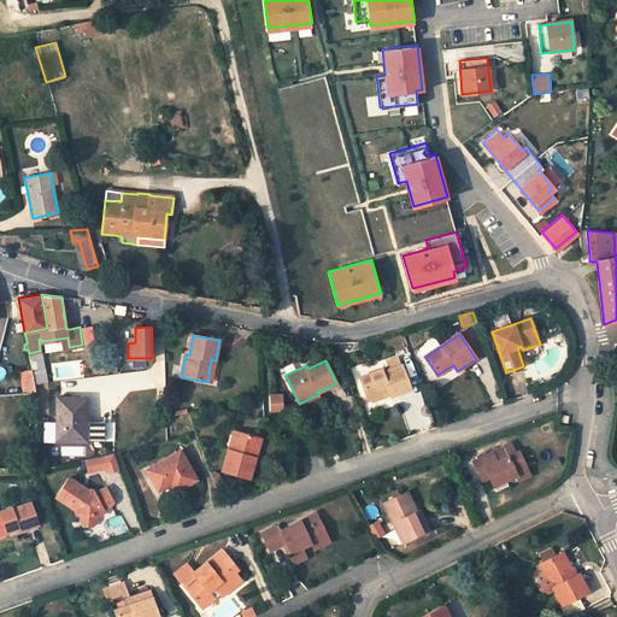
[(382,391),(388,389),(391,393),(392,397),(410,389),(401,365),(382,372),(381,370),(359,377),(366,398),(372,399),(380,397),(382,391)]
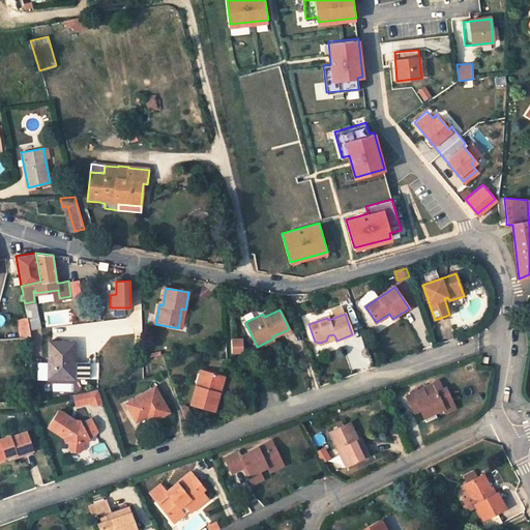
[(17,319),(20,337),(30,336),(27,317),(17,319)]
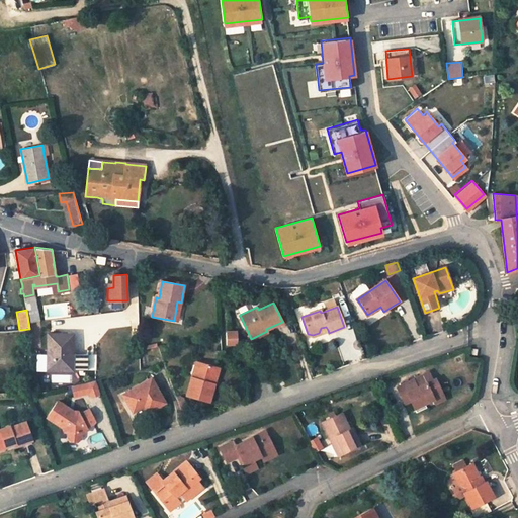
[(72,356),(73,334),(49,334),(48,370),(68,370),(68,356),(72,356)]
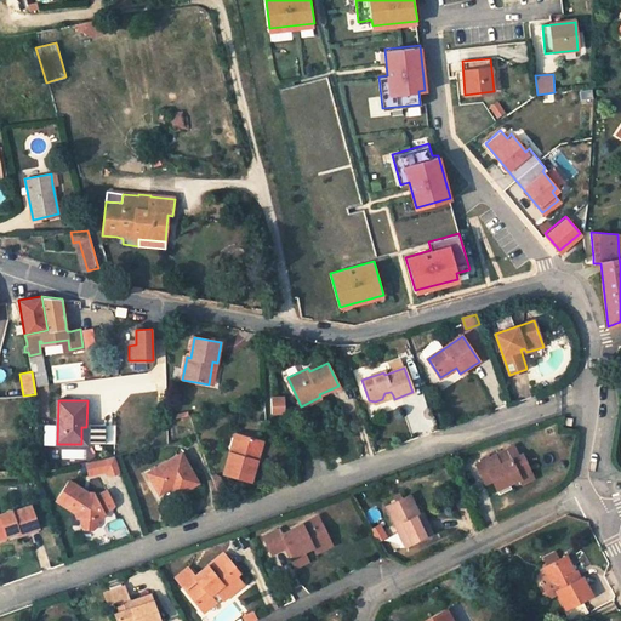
[(229,453),(223,473),(246,480),(249,482),(256,461),(252,460),(258,440),(235,433),(229,453)]
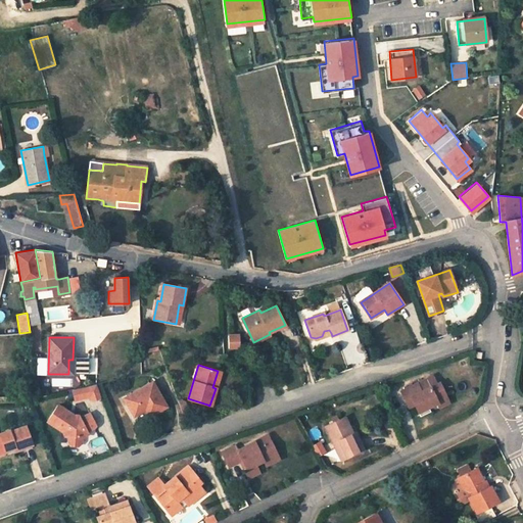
[(431,375),(425,378),(429,386),(435,383),(431,375)]
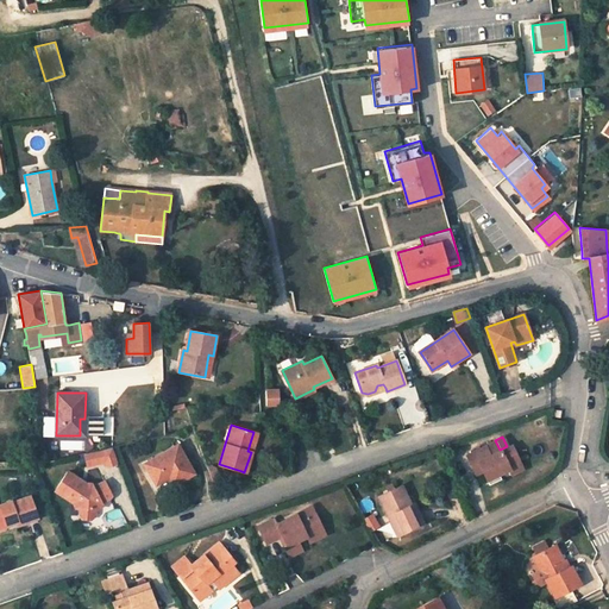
[(495,440),(465,454),(471,465),(477,462),(482,470),(488,483),(501,477),(497,472),(508,468),(519,462),(510,445),(507,446),(500,450),(495,440)]
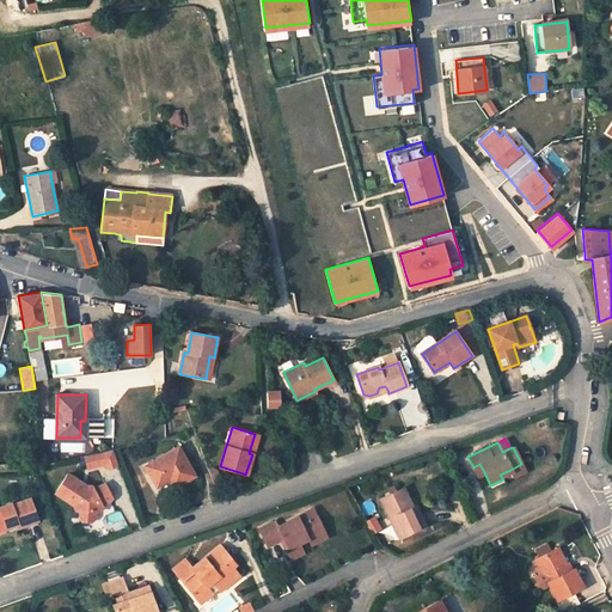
[(194,476),(178,447),(176,447),(145,465),(157,487),(169,481),(172,478),(176,485),(193,477),(194,476)]
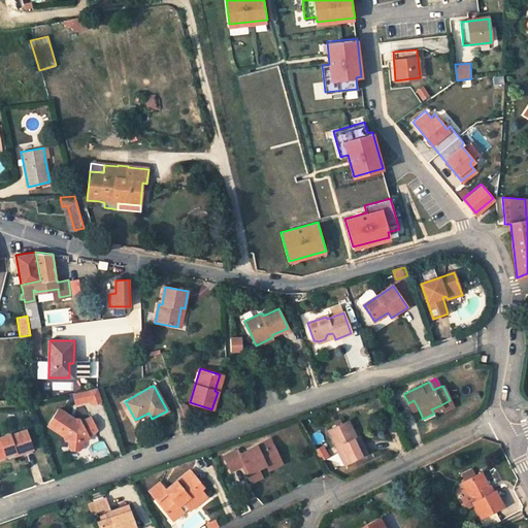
[(74,402),(90,398),(91,401),(94,404),(94,403),(100,402),(100,399),(96,388),(89,390),(71,393),(74,402)]
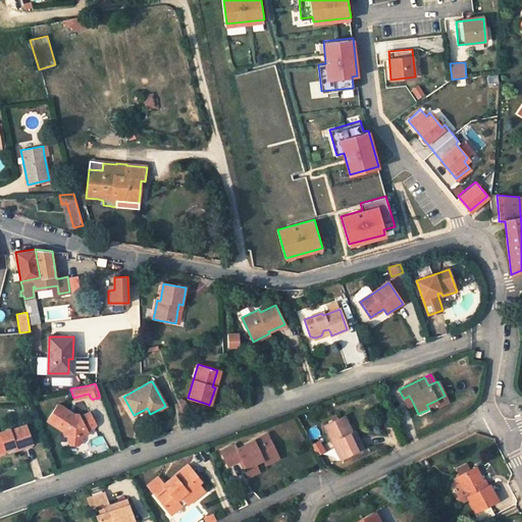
[(30,398),(45,395),(44,386),(30,389),(30,398)]
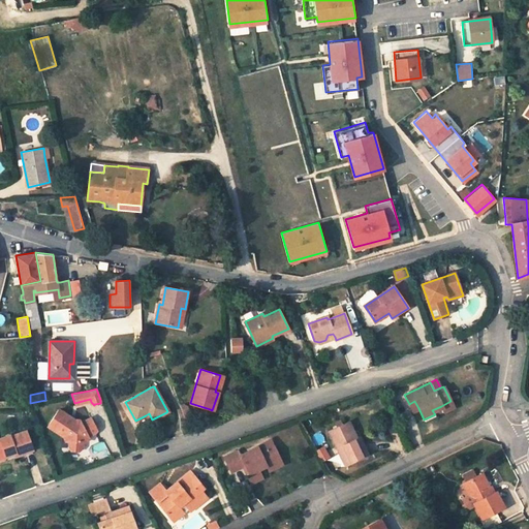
[(414,401),(409,404),(412,411),(418,408),(414,401)]
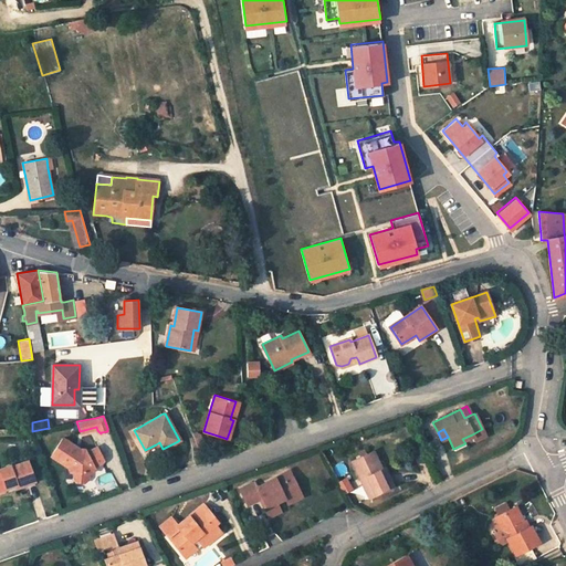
[(484,433),(482,429),(472,435),(474,439),(484,433)]
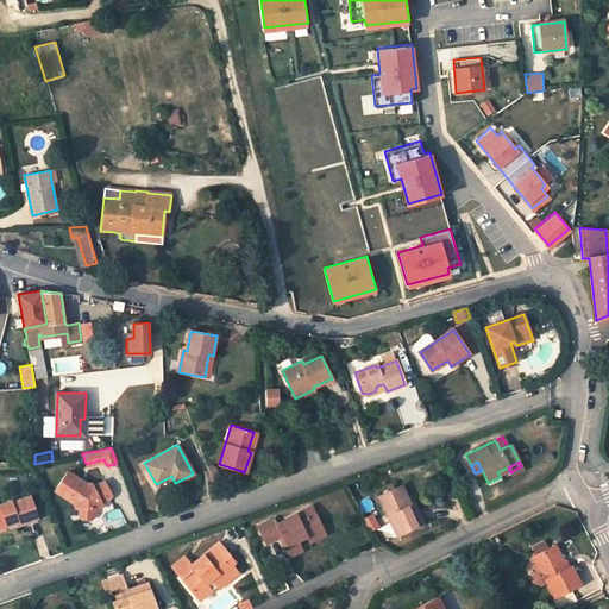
[(208,470),(213,483),(220,479),(215,468),(208,470)]
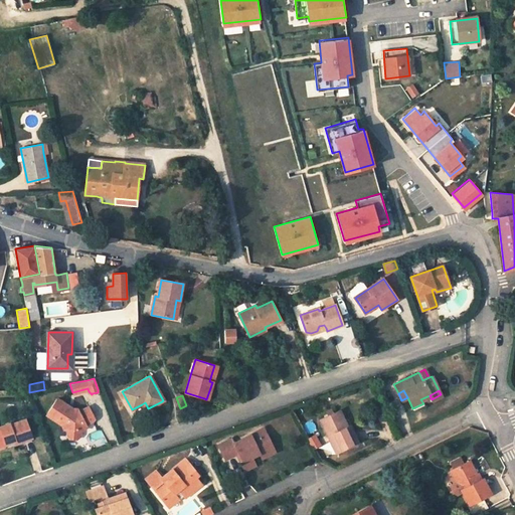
[(76,407),(71,407),(55,398),(46,414),(66,427),(66,434),(69,439),(76,440),(80,436),(80,431),(82,431),(86,427),(88,426),(87,424),(93,421),(94,418),(87,405),(77,410),(76,407)]
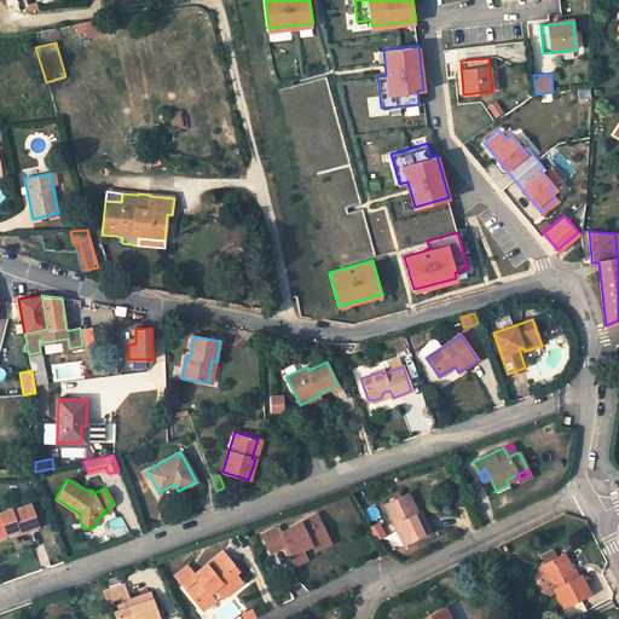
[(383,503),(404,544),(431,531),(433,530),(422,507),(416,510),(408,492),(383,503)]
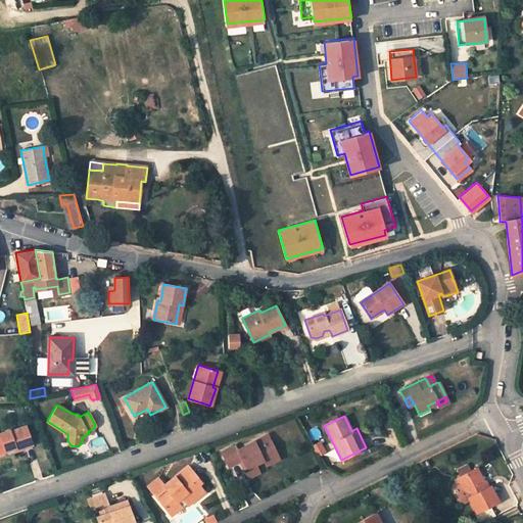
[(5,449),(14,447),(15,450),(17,450),(32,445),(31,442),(26,427),(11,431),(9,432),(9,430),(0,432),(0,453),(6,452),(5,449)]
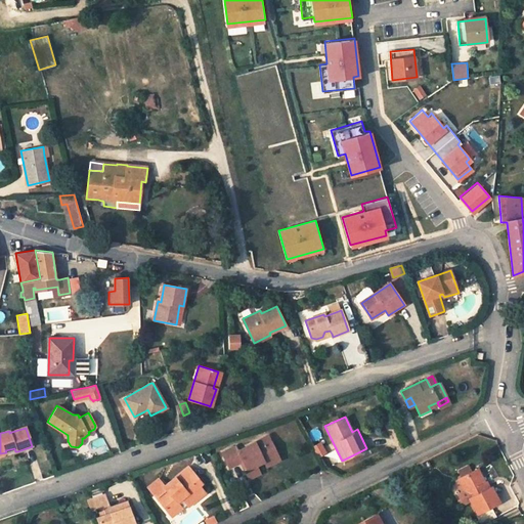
[(267,435),(254,442),(257,446),(270,440),(267,435)]
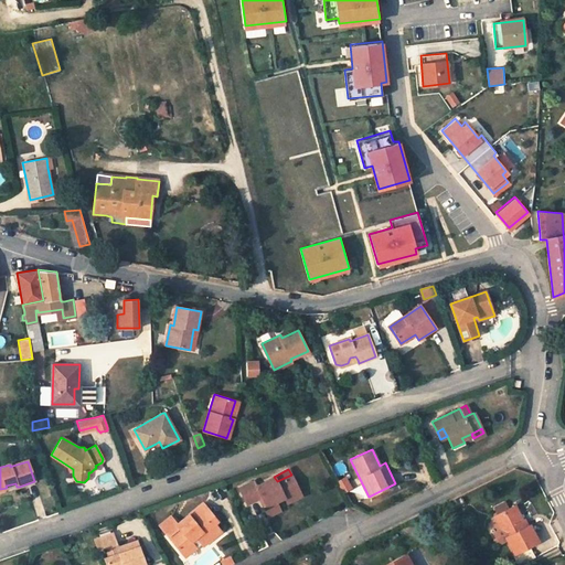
[(254,480),(238,488),(246,503),(258,498),(260,497),(265,505),(263,507),(267,515),(279,510),(275,501),(283,497),(298,490),(291,475),(277,481),(274,477),(256,486),(254,480)]
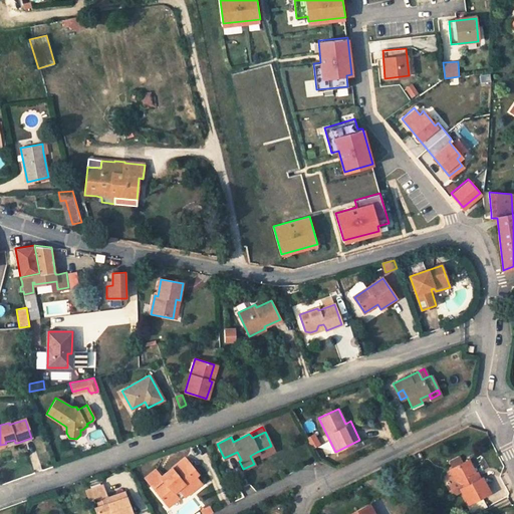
[(271,446),(257,452),(260,457),(273,450),(271,446)]
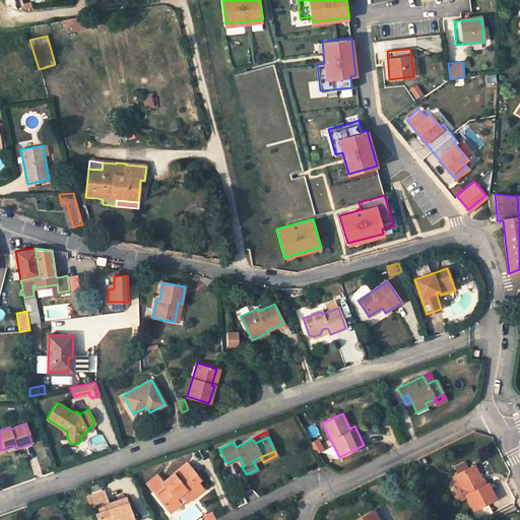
[(187,503),(203,490),(197,481),(200,480),(187,463),(163,482),(157,475),(147,483),(154,494),(167,510),(177,502),(175,500),(180,496),(181,495),(185,501),(187,503)]
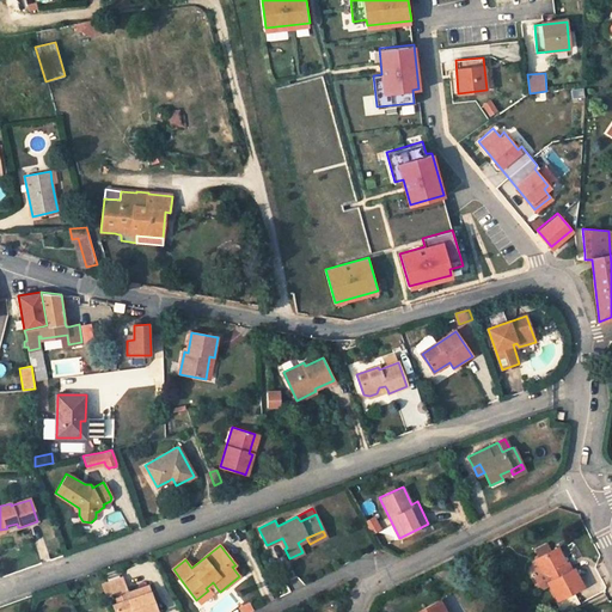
[(565,562),(557,548),(554,549),(551,545),(540,550),(543,555),(540,556),(552,580),(549,581),(557,600),(582,586),(574,569),(570,570),(565,562)]
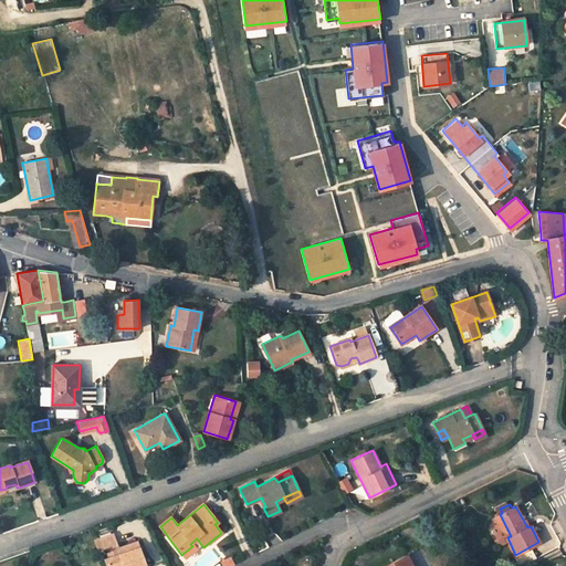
[(495,517),(507,537),(511,536),(500,514),(495,517)]
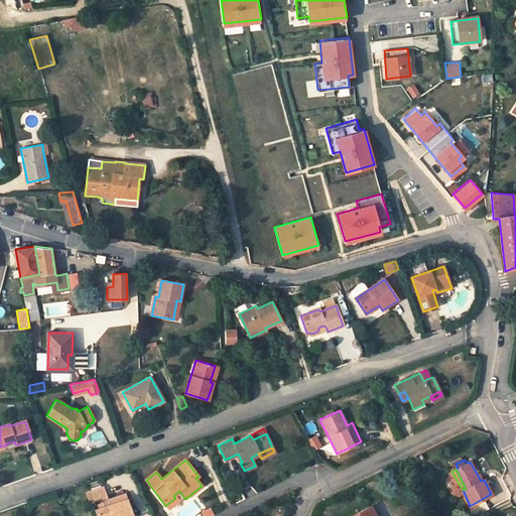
[(103,486),(86,492),(90,503),(96,501),(106,497),(103,486)]
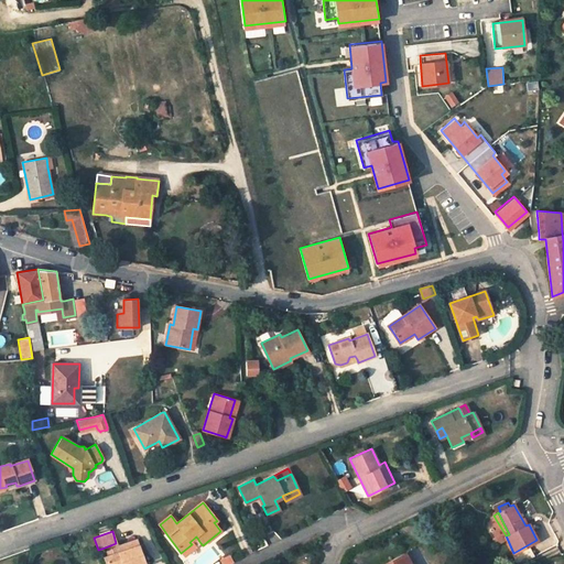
[(195,549),(201,543),(196,537),(195,538),(190,542),(192,544),(181,553),(184,556),(195,549)]
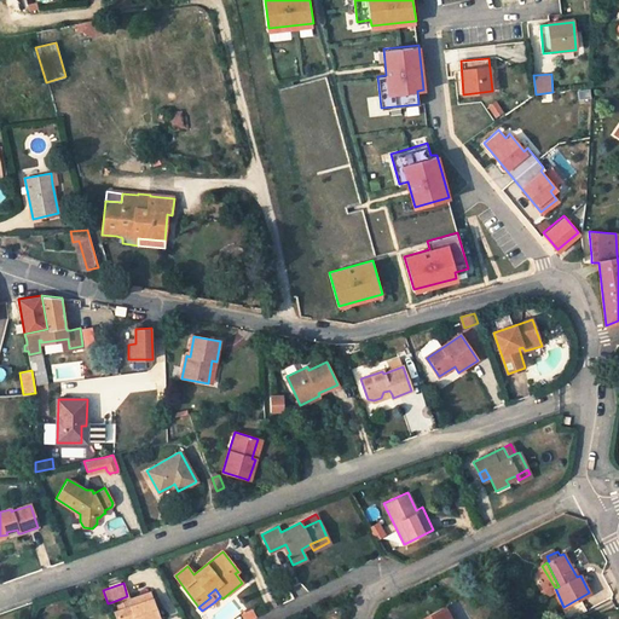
[(116,618),(149,618),(157,615),(149,593),(133,599),(134,603),(119,609),(114,611),(116,618)]
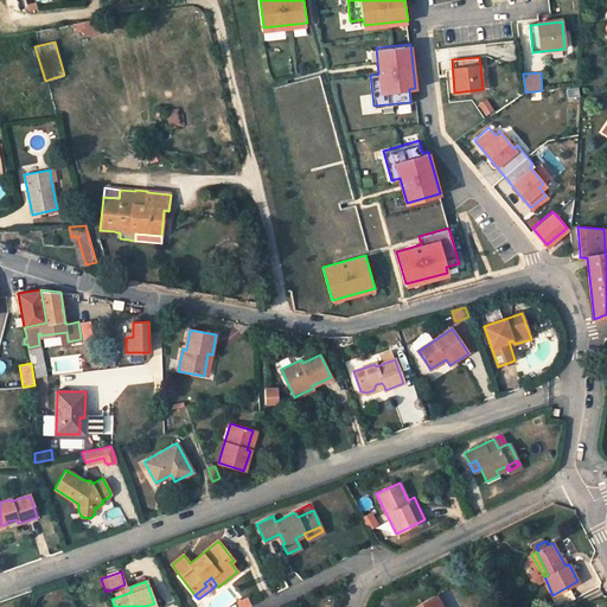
[(116,598),(132,592),(131,587),(129,587),(126,588),(125,585),(113,589),(116,598)]
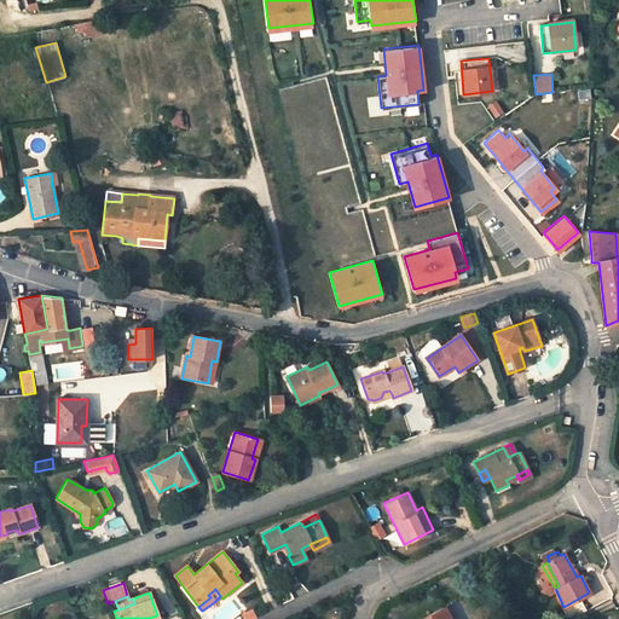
[(450,618),(445,607),(421,618),(450,618)]
